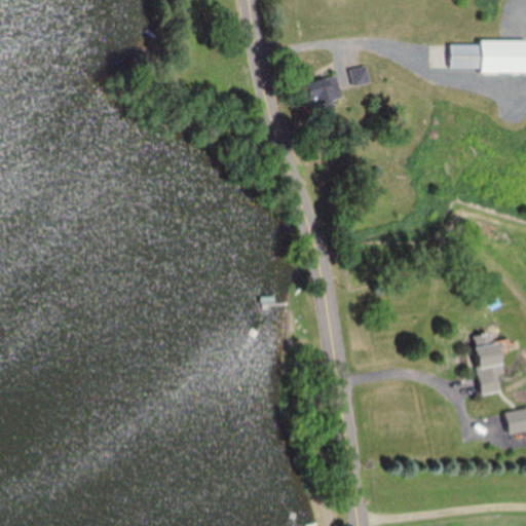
[(450,43),(450,67),(479,67),(479,73),(525,73),(525,39),(479,39),(479,43),(450,43)]
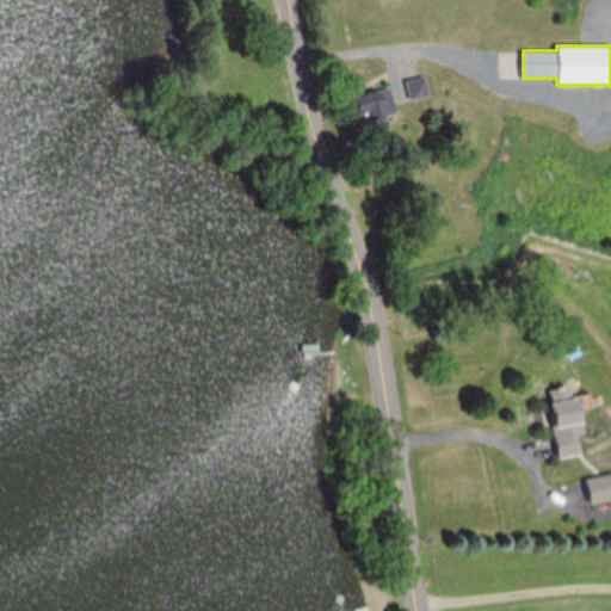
[(411,99),(430,96),(426,76),(406,80),(411,99)]
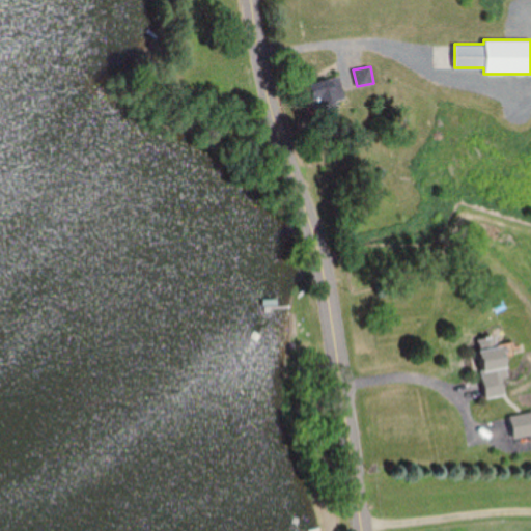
[(309,82),(314,106),(324,104),(327,115),(338,112),(336,101),(344,99),(339,75),(309,82)]
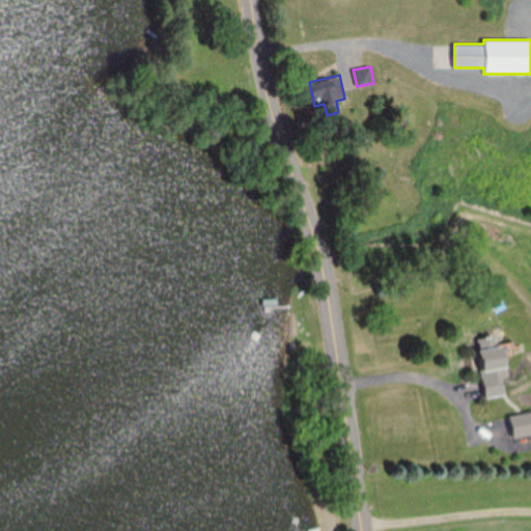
[(486,398),(507,395),(501,335),(480,337),(486,398)]
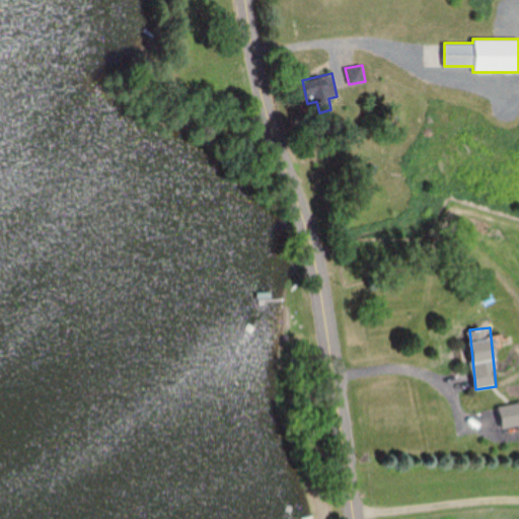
[(518,425),(518,401),(499,408),(505,429),(518,425)]
